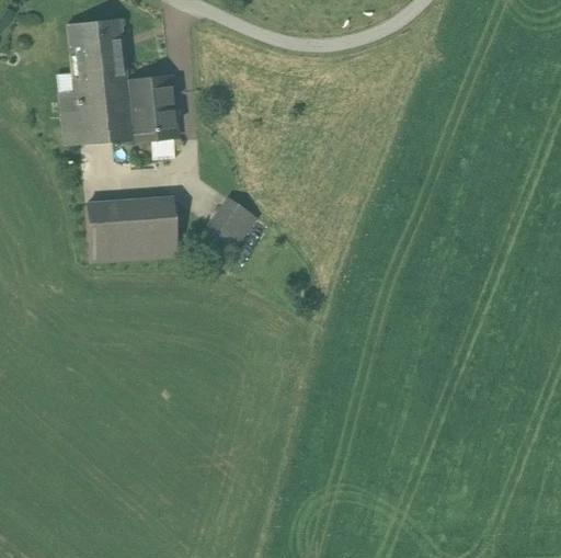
[(71,72),(73,90),(126,86),(125,81),(117,18),(67,23),(71,72)]
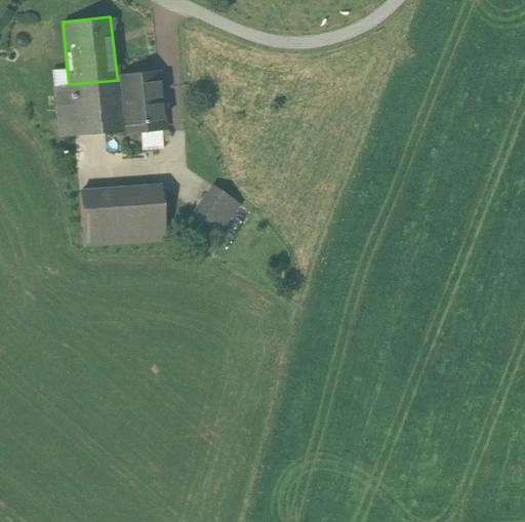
[(53,70),(55,85),(69,84),(67,68),(53,70)]
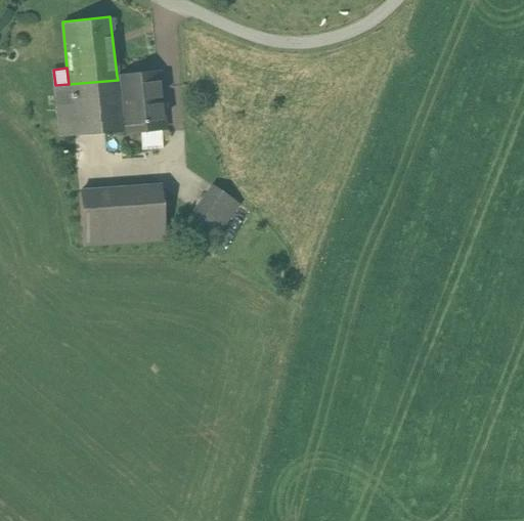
[(157,71),(117,76),(118,80),(123,129),(163,126),(157,71)]
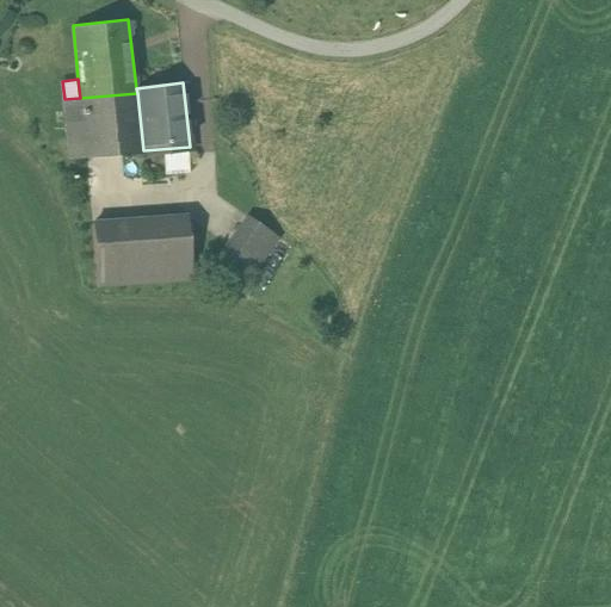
[(137,93),(80,98),(86,155),(143,150),(137,93)]
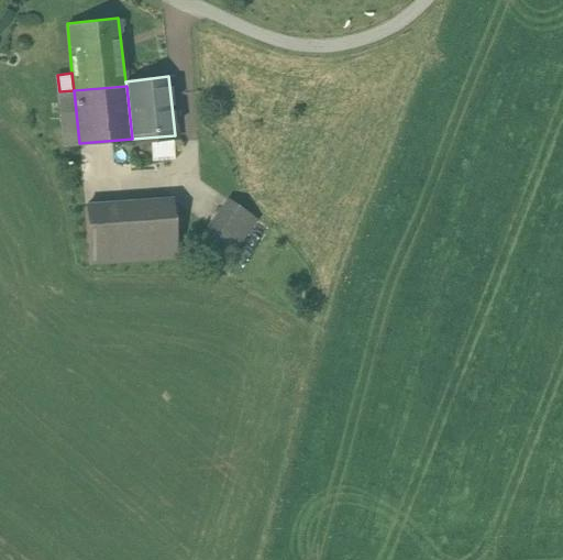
[(74,90),(59,91),(65,144),(79,143),(74,90)]
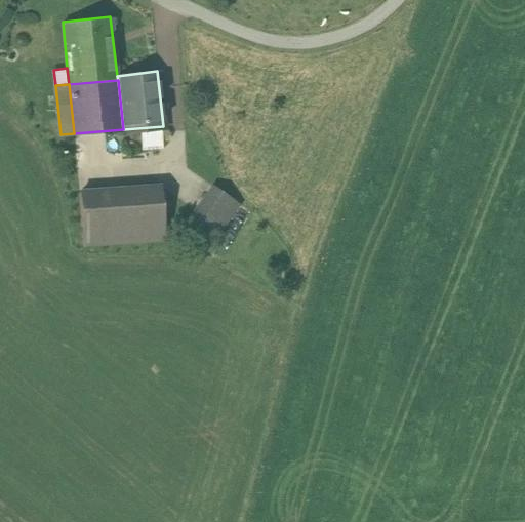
[(213,184),(205,194),(201,198),(202,199),(188,219),(213,238),(238,201),(213,184)]
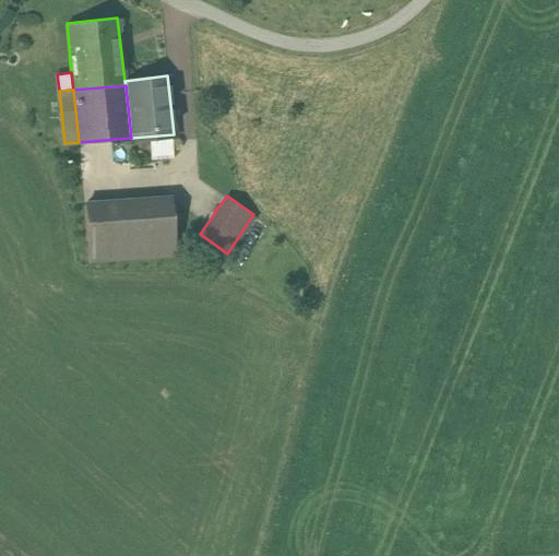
[(171,197),(153,198),(156,253),(175,252),(171,197)]
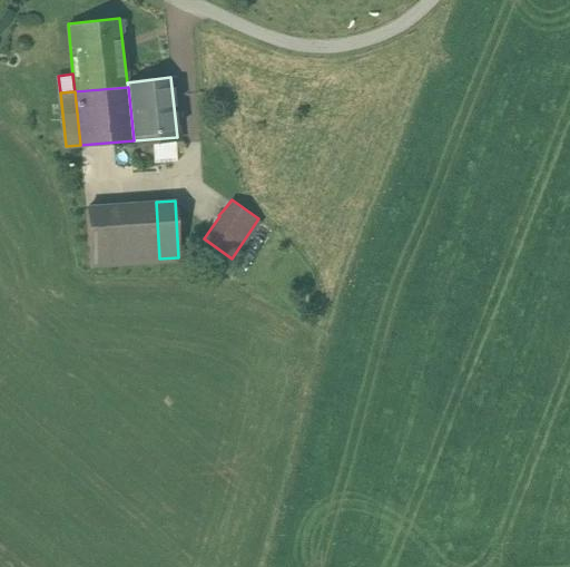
[(156,202),(104,205),(108,262),(159,258),(156,202)]
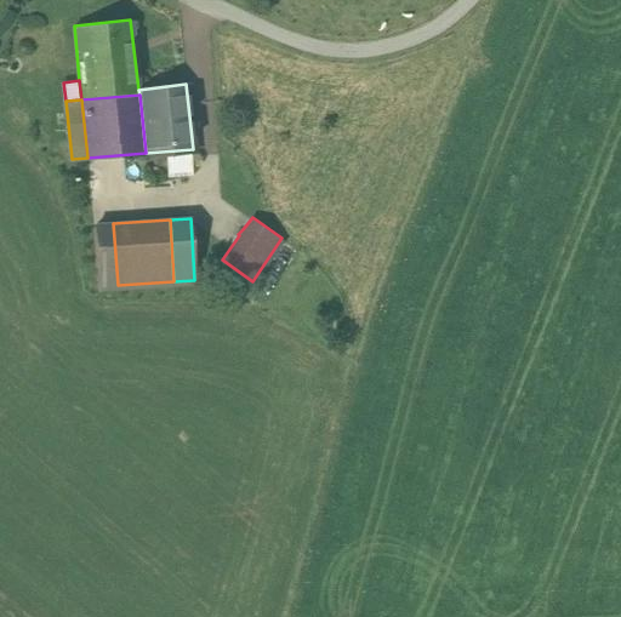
[(113,223),(93,226),(97,287),(118,285),(113,223)]
